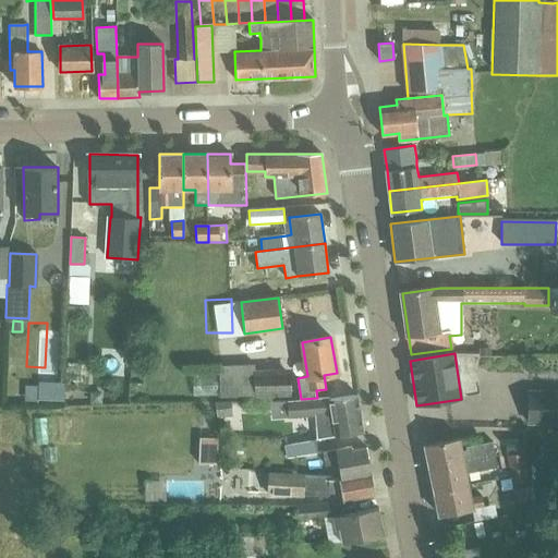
[(255,393),(289,391),(288,373),(255,374),(255,364),(219,366),(220,396),(255,395),(255,393)]
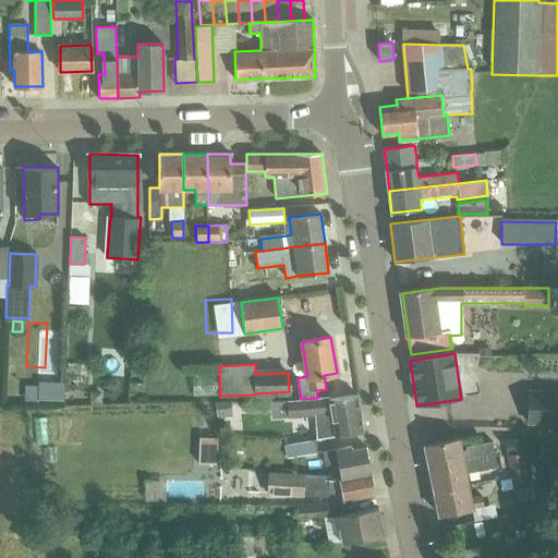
[(205,384),(206,370),(183,368),(182,383),(205,384)]
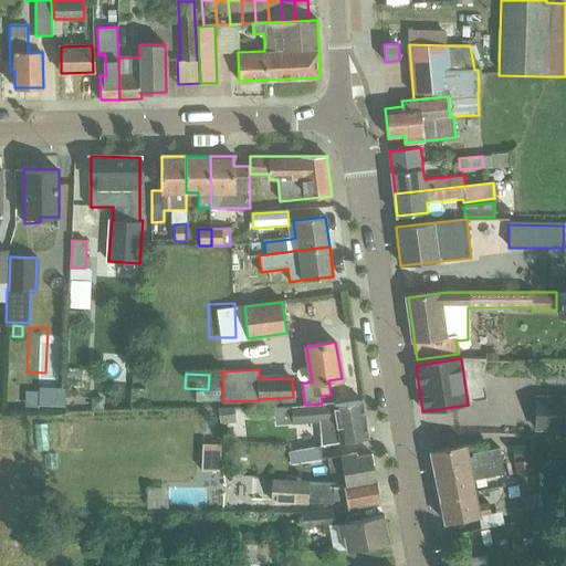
[(25,391),(25,407),(37,408),(37,406),(63,407),(64,388),(38,387),(38,391),(25,391)]
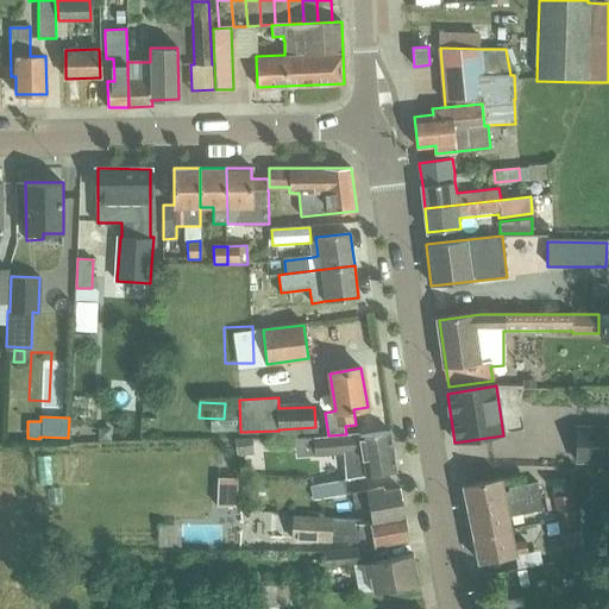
[(608,425),(578,425),(577,463),(608,464),(608,425)]
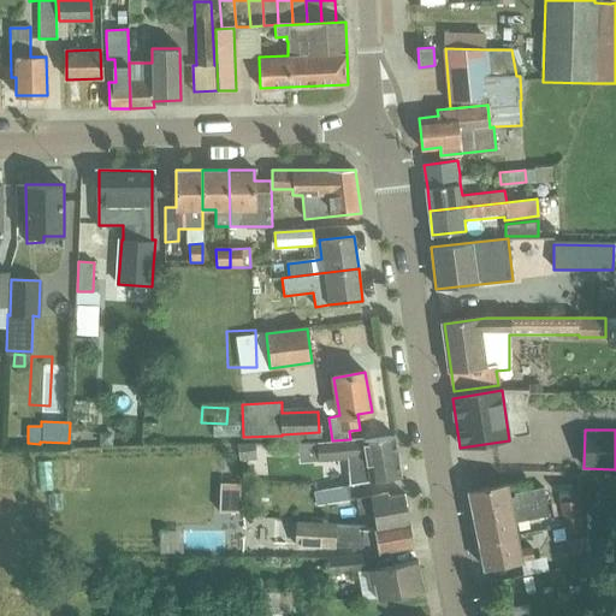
[(99,432),(98,444),(111,445),(112,432),(99,432)]
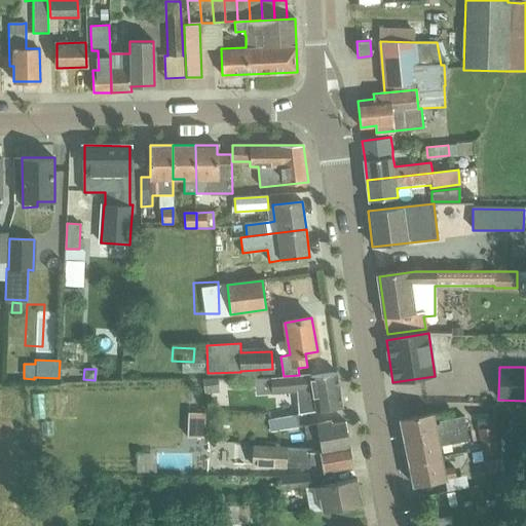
[(299,375),(284,376),(284,377),(270,378),(271,393),(296,391),(298,414),(315,411),(343,406),(337,372),(312,376),(312,375),(299,375)]
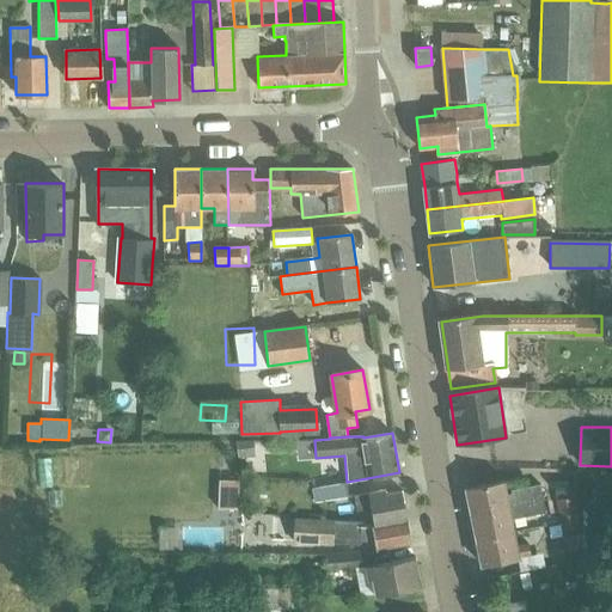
[(252,440),(236,441),(237,457),(254,456),(252,440)]
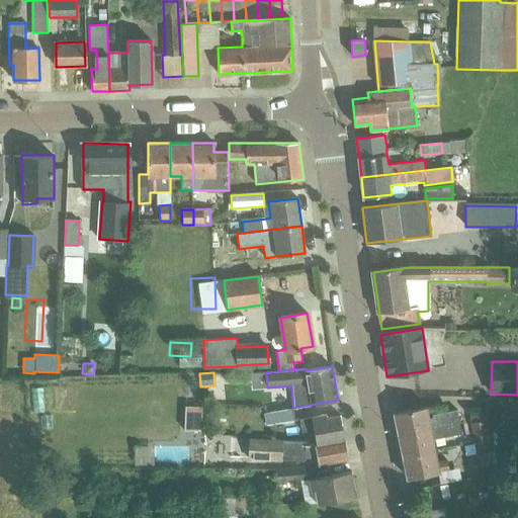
[(201,427),(202,404),(185,403),(184,426),(201,427)]
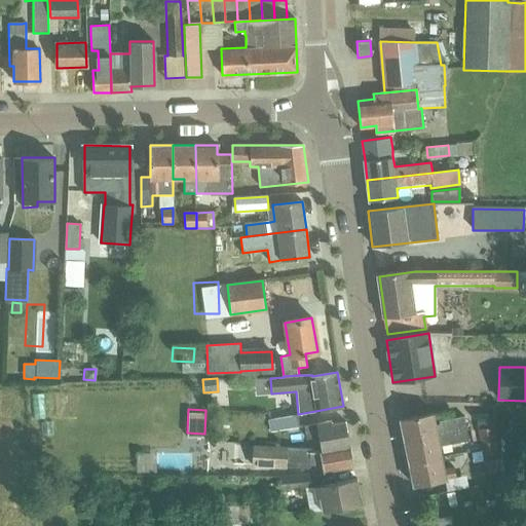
[(406,442),(467,429),(464,416),(436,421),(434,413),(402,419),(406,442)]
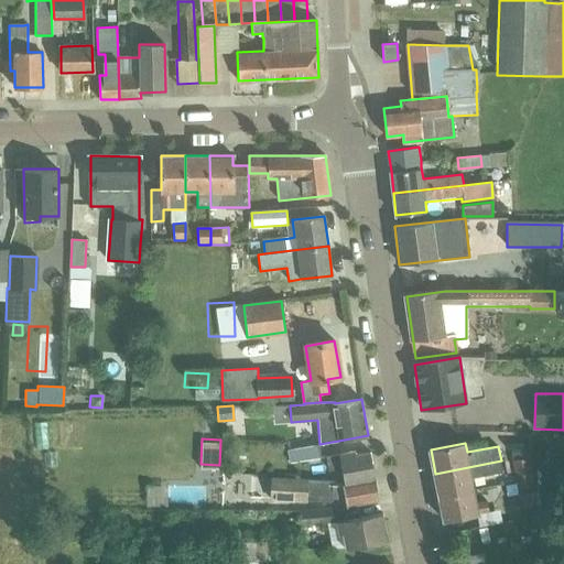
[(289,449),(291,463),(323,457),(321,444),(289,449)]
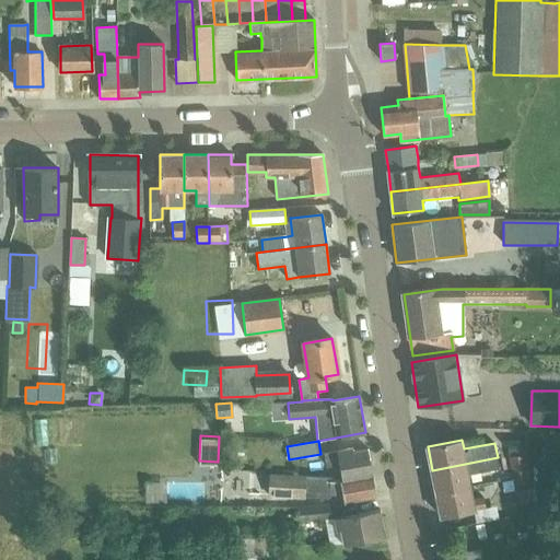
[(524,444),(509,446),(510,457),(526,454),(524,444)]
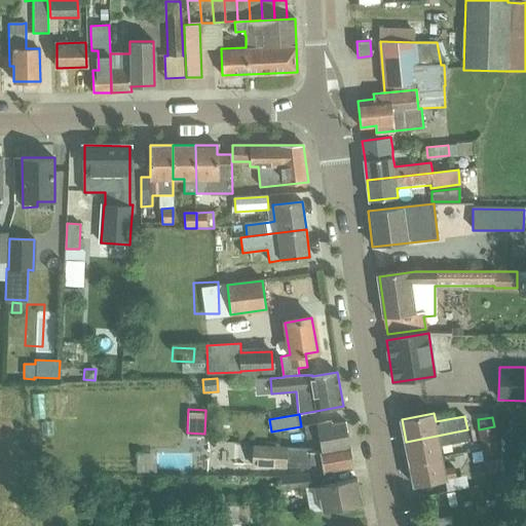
[(215,419),(214,433),(223,433),(224,419),(215,419)]
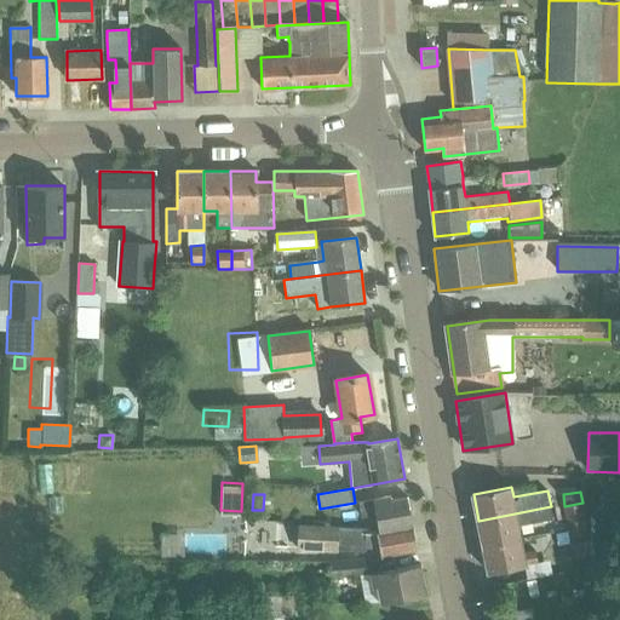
[(391,497),(360,501),(362,517),(375,515),(379,532),(413,526),(407,498),(391,500),(391,497)]
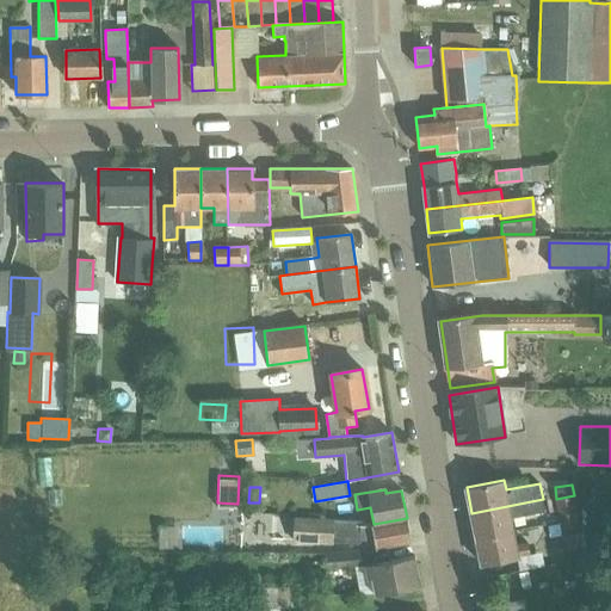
[(559,511),(575,508),(574,495),(556,499),(559,511)]
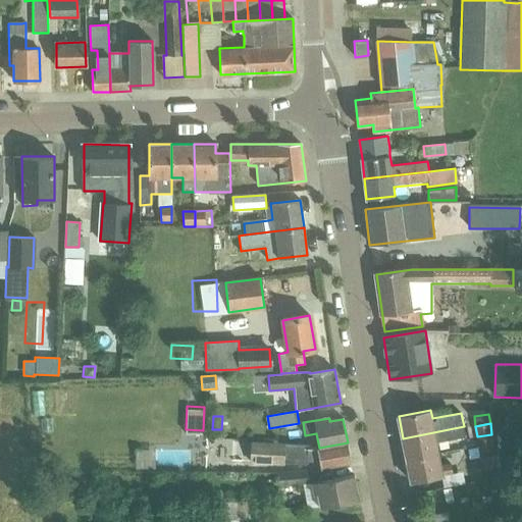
[(466,437),(464,426),(403,438),(407,460),(439,454),(437,444),(466,437)]
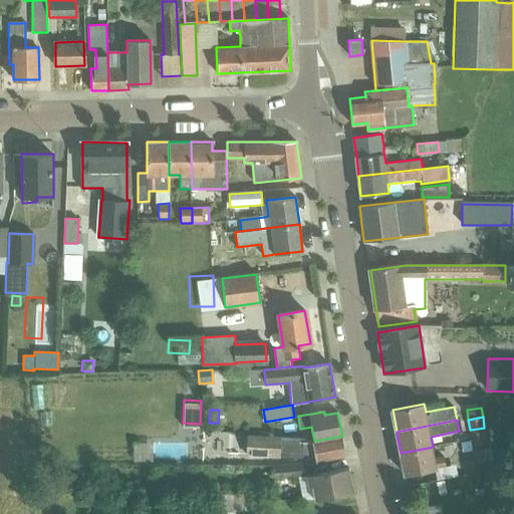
[(486,439),(484,428),(470,430),(471,441),(486,439)]
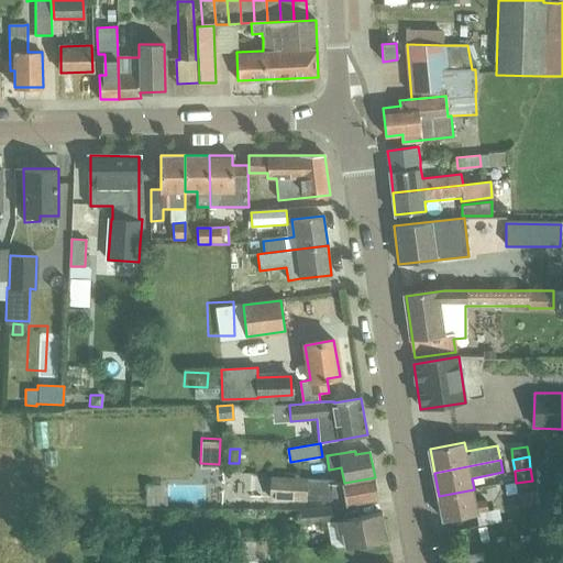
[(156,477),(135,477),(135,499),(157,499),(156,477)]
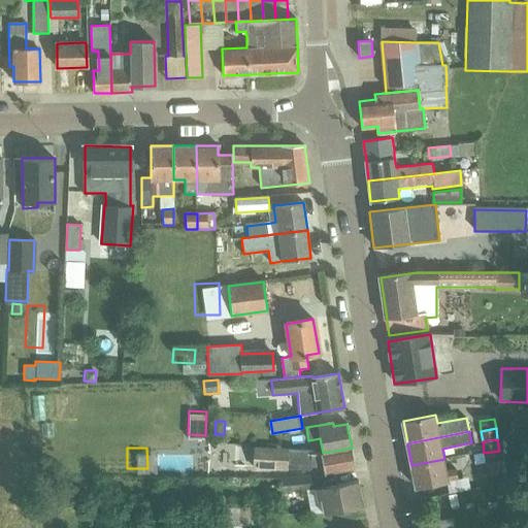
[(352,448),(323,453),(321,453),(312,453),(312,450),(253,448),(252,466),(305,469),(306,466),(324,467),(325,473),(355,468),(352,448)]
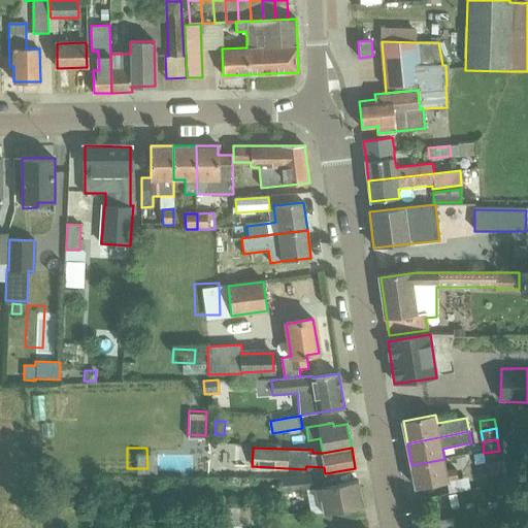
[(447,471),(444,459),(411,465),(416,488),(458,480),(457,469),(447,471)]
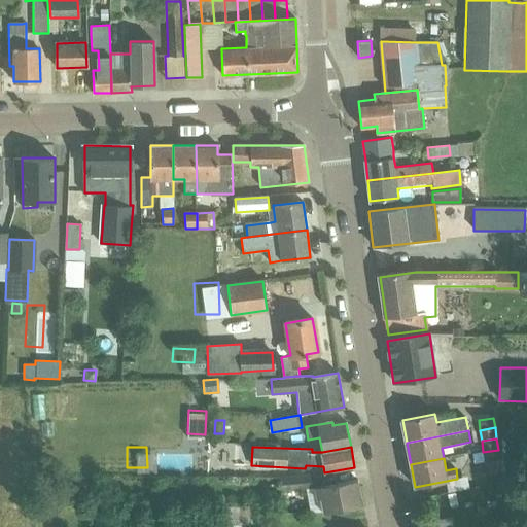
[(486,473),(501,471),(499,460),(485,462),(486,473)]
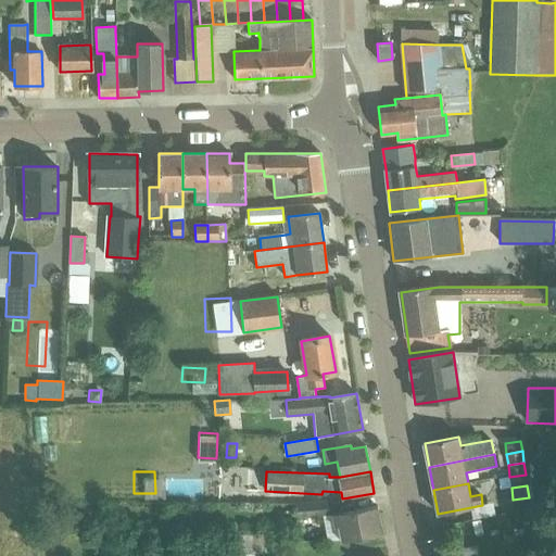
[(313,503),(295,505),(297,518),(314,516),(324,515),(328,540),(340,539),(340,541),(382,533),(377,506),(336,514),(335,501),(313,503)]
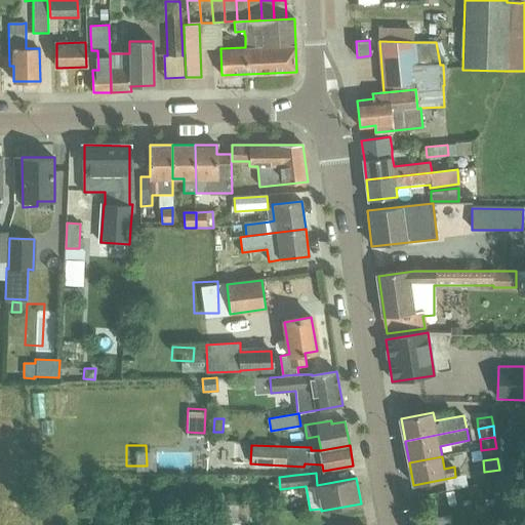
[(242,516),(242,497),(216,497),(216,516),(242,516)]
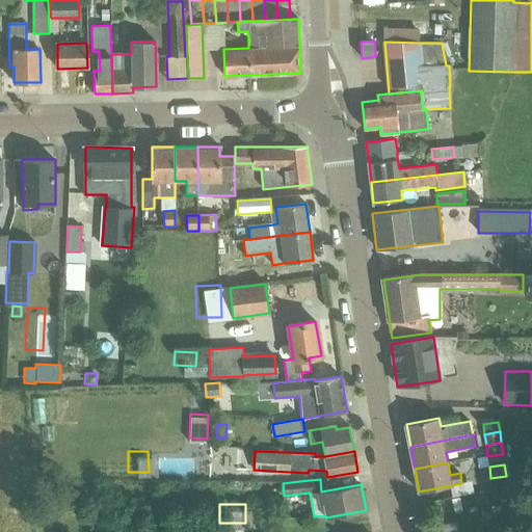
[(439,509),(422,512),(426,531),(456,531),(455,525),(442,528),(439,509)]
